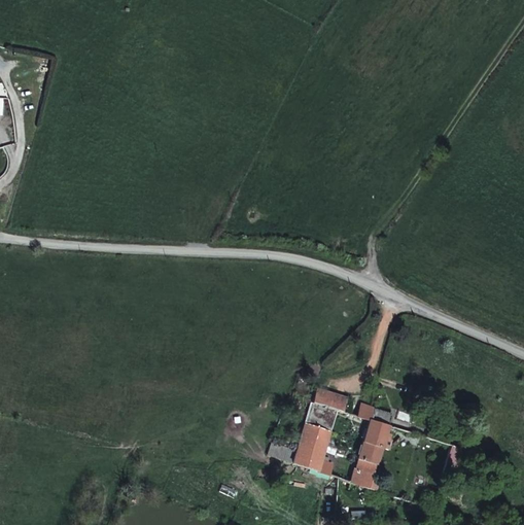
[(317,387),(313,400),(338,409),(345,411),(349,397),(317,387)]
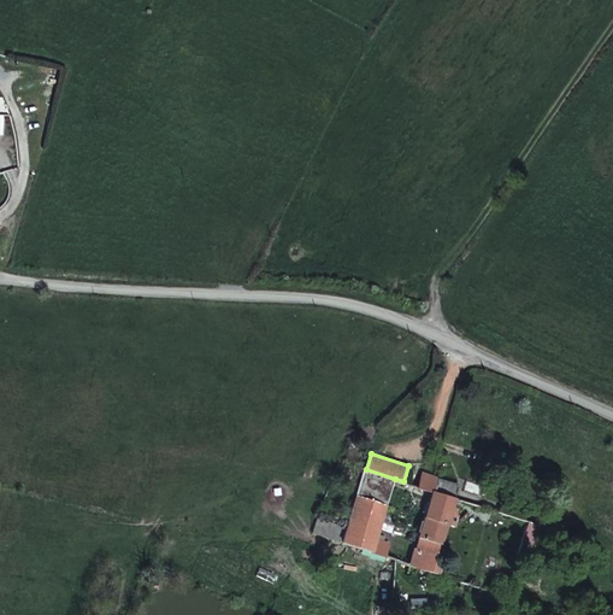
[(359,493),(388,503),(395,479),(366,469),(359,493)]
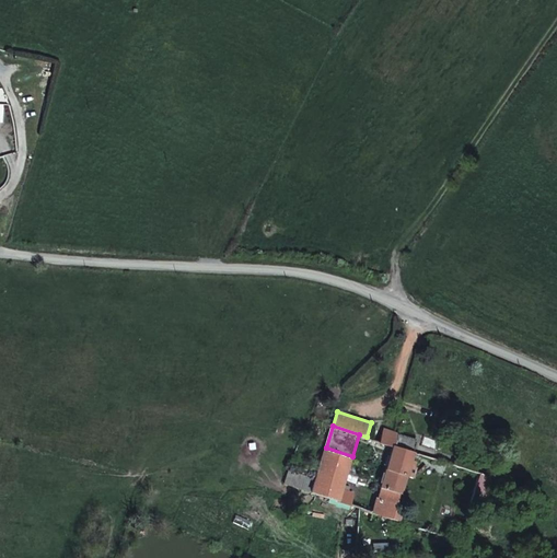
[(398,510),(416,452),(418,445),(403,441),(404,436),(385,429),(381,442),(391,445),(379,485),(381,485),(378,496),(375,495),(371,511),(403,521),(406,512),(398,510)]
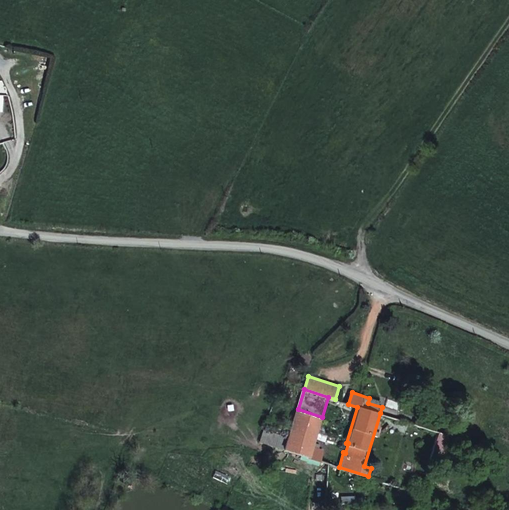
[(285,450),(307,457),(321,461),(324,450),(312,446),(322,417),(298,409),(289,440),(285,450)]
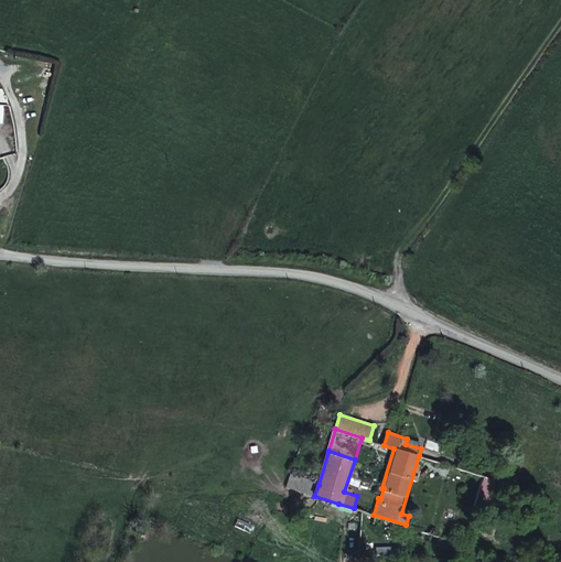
[(287,487),(314,496),(319,485),(289,476),(287,487)]
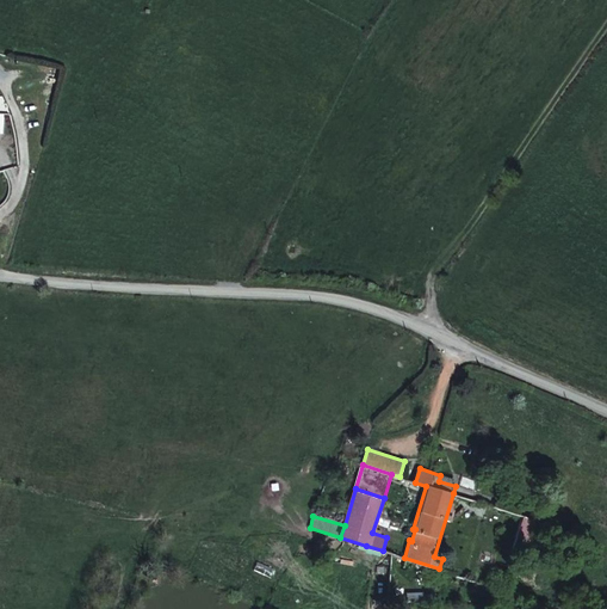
[(528,520),(522,537),(532,541),(538,523),(528,520)]
